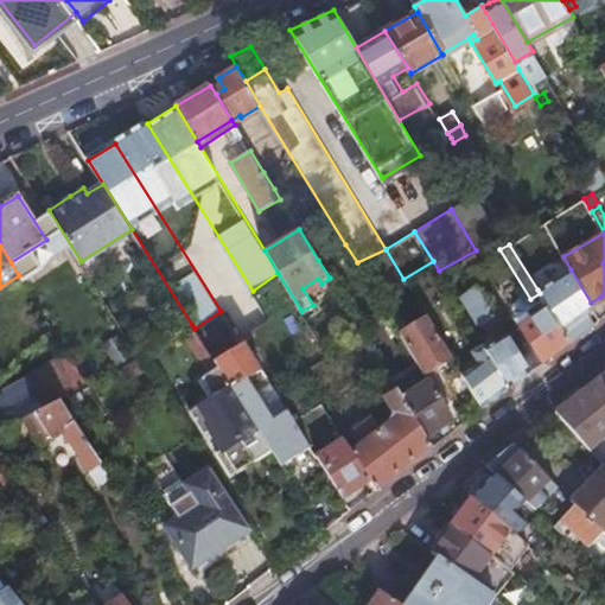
[(571,269),(537,290),(540,293),(548,306),(570,339),(592,322),(586,312),(593,306),(591,303),(571,269)]
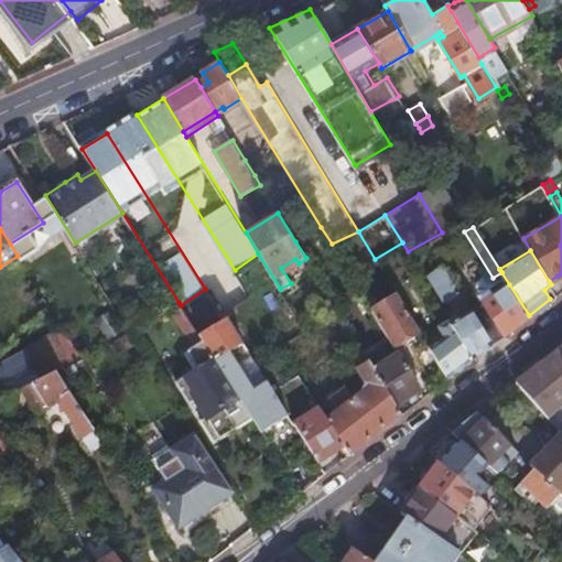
[(461,292),(443,265),(429,272),(446,301),(461,292)]
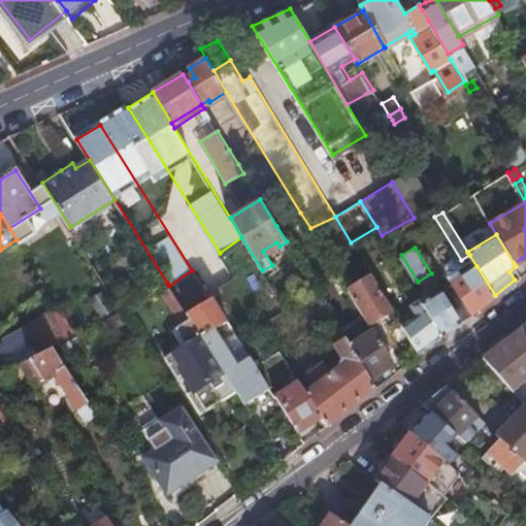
[(495,295),(477,266),(453,281),(472,313),(495,295)]
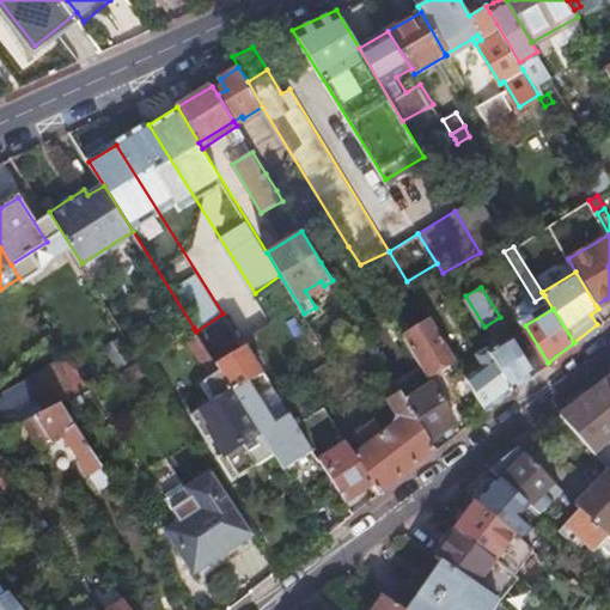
[(489,349),(469,316),(458,322),(483,363),(464,374),(486,409),(501,398),(512,389),(493,359),(493,355),(489,349)]
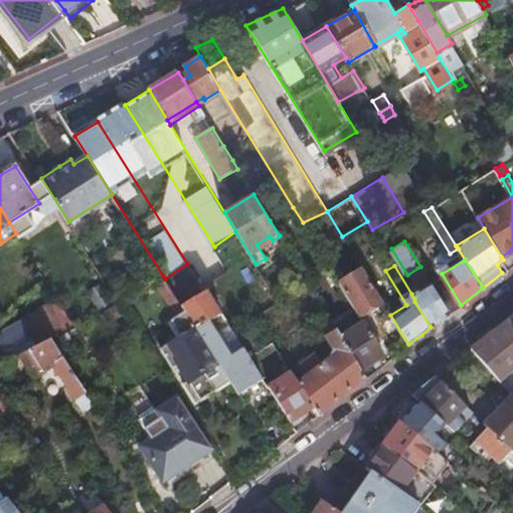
[(362,268),(339,282),(353,305),(361,318),(369,313),(366,309),(381,301),(362,268)]
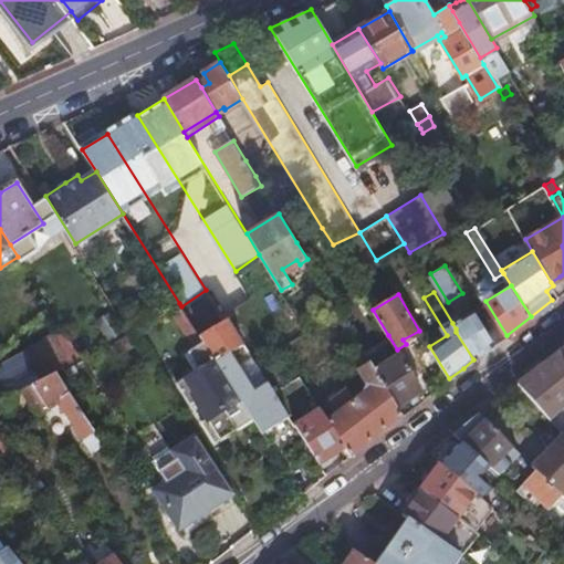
[(472,311),(452,323),(456,329),(456,332),(473,359),(486,351),(493,345),(472,311)]
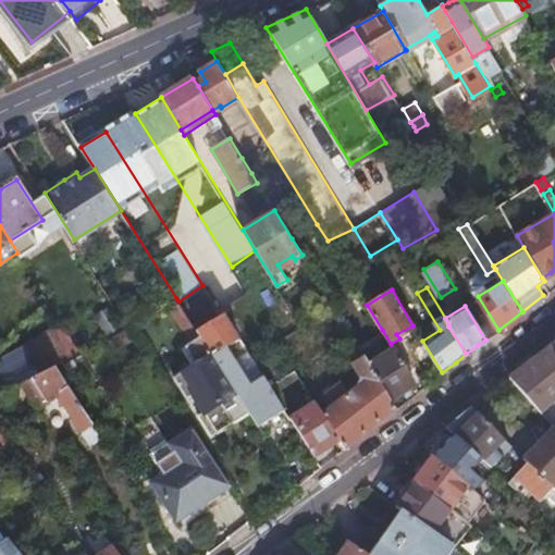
[(225,311),(196,330),(200,336),(234,391),(260,432),(271,426),(267,418),(285,407),(264,373),(250,382),(227,345),(241,336),(225,311)]
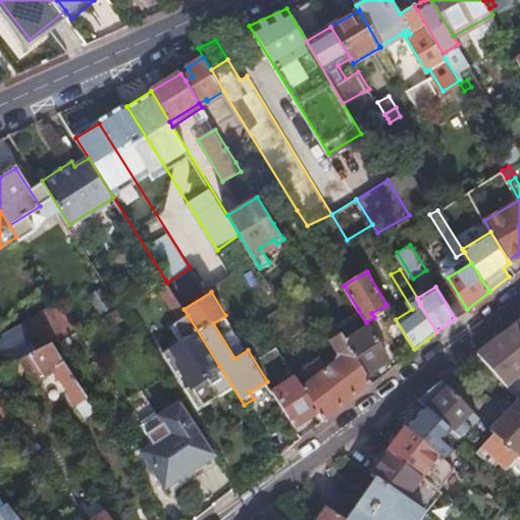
[(0,332),(0,359),(4,366),(20,358),(51,344),(76,330),(60,305),(0,332)]
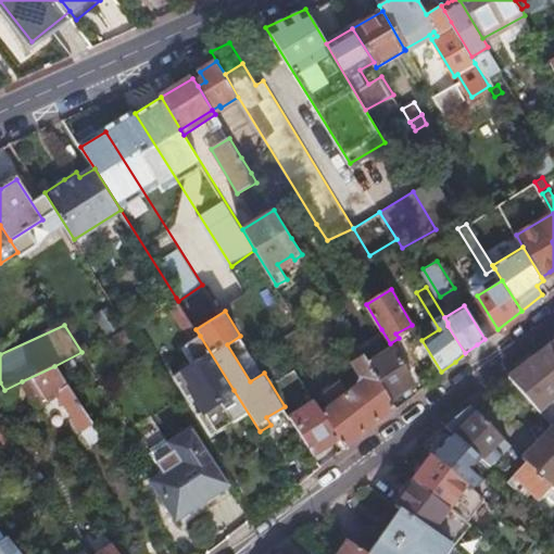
[(357,344),(363,355),(389,399),(414,382),(390,343),(381,329),(357,344)]
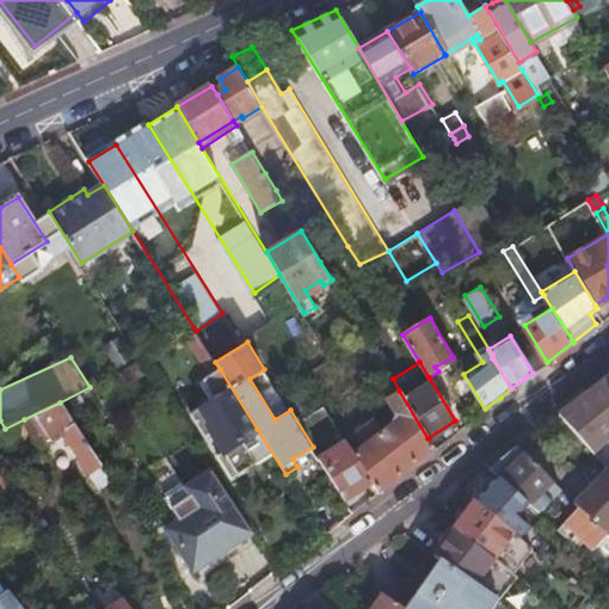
[(257,429),(220,369),(207,377),(220,398),(196,412),(200,419),(204,416),(226,449),(219,454),(231,474),(253,460),(240,440),(257,429)]
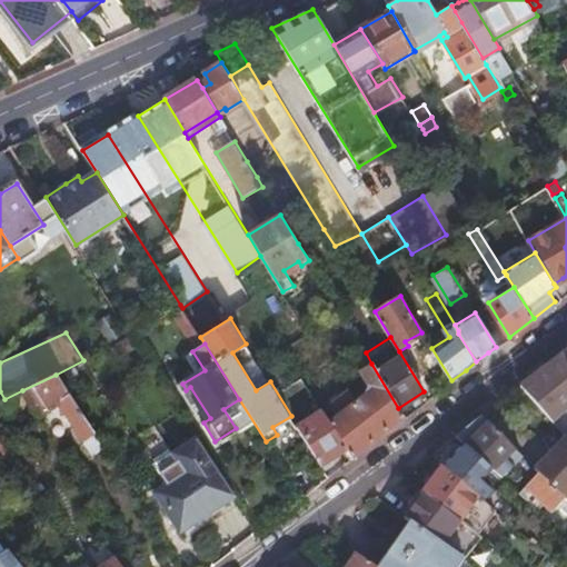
[(533,376),(523,384),(554,420),(559,416),(566,409),(566,359),(560,352),(531,375),(533,376)]
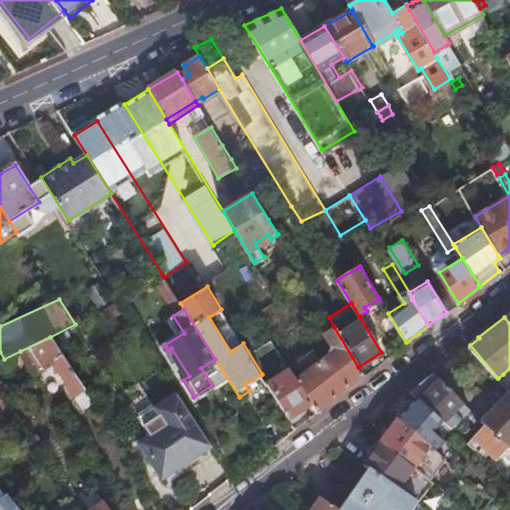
[(358,367),(334,327),(324,333),(332,347),(330,355),(322,361),(314,350),(300,361),(308,372),(297,379),(312,403),(317,410),(342,391),(363,375),(358,367)]
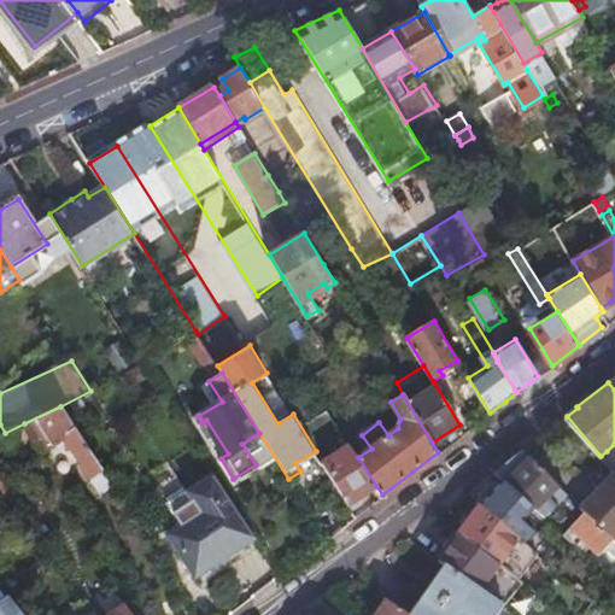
[(60,406),(24,423),(31,433),(42,450),(63,437),(100,492),(112,484),(60,406)]
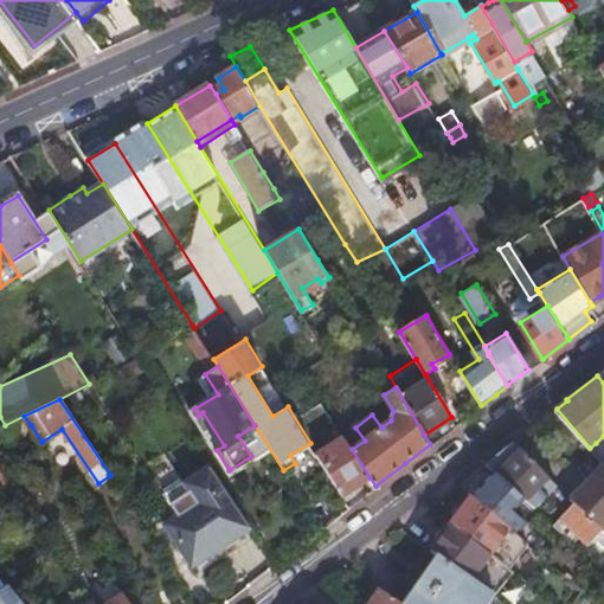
[(5,425),(6,425),(12,435),(31,425),(24,416),(5,425)]
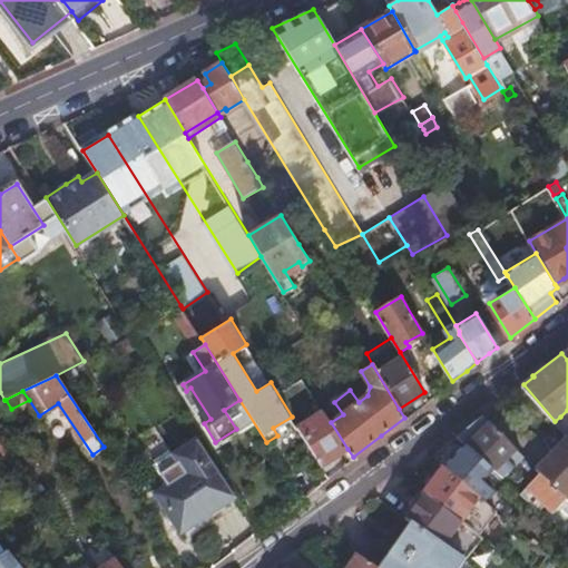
[(331,422),(323,410),(299,427),(322,464),(348,449),(331,422)]
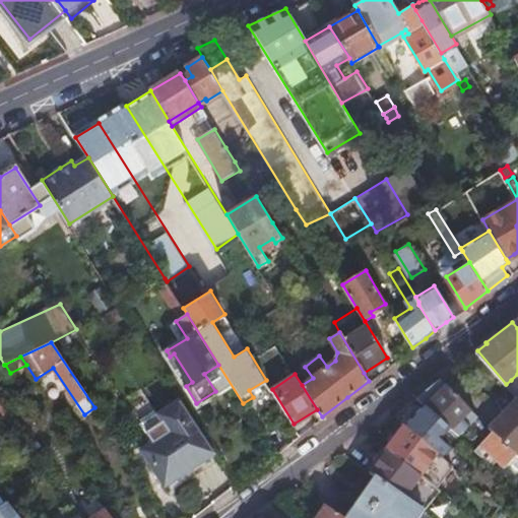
[(478,415),(442,377),(429,387),(417,395),(425,402),(451,427),(458,434),(470,424),(478,415)]
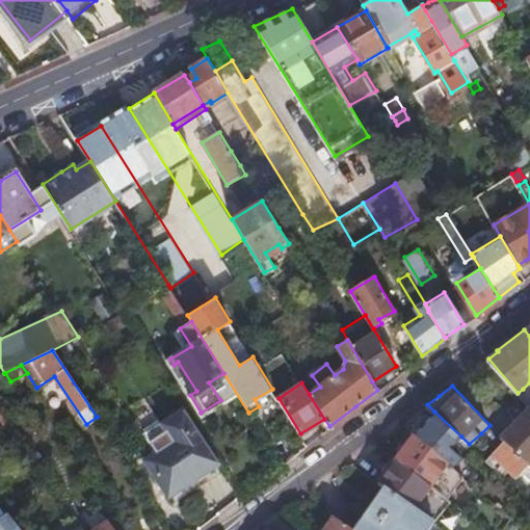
[(194,484),(222,467),(219,462),(184,407),(162,422),(160,420),(143,431),(156,451),(143,458),(168,496),(192,480),(194,484)]
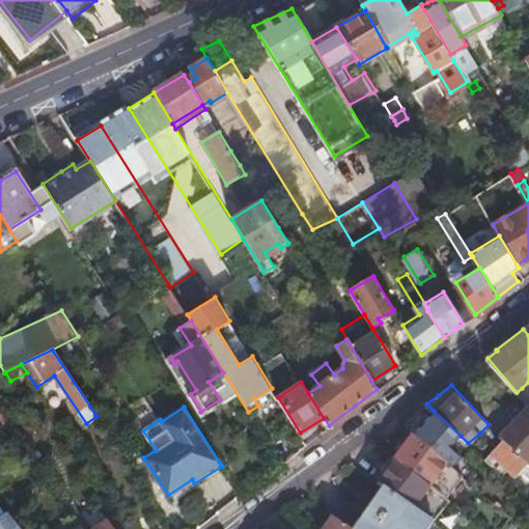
[(528,409),(501,436),(501,437),(503,439),(528,465),(528,409)]
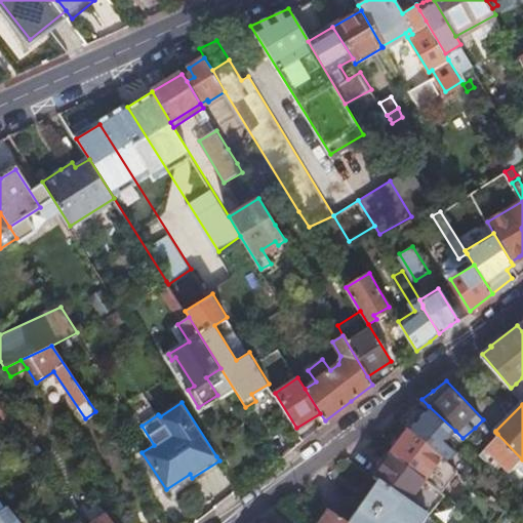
[(455,431),(429,406),(423,412),(418,409),(403,425),(448,463),(455,453),(443,443),(455,431)]
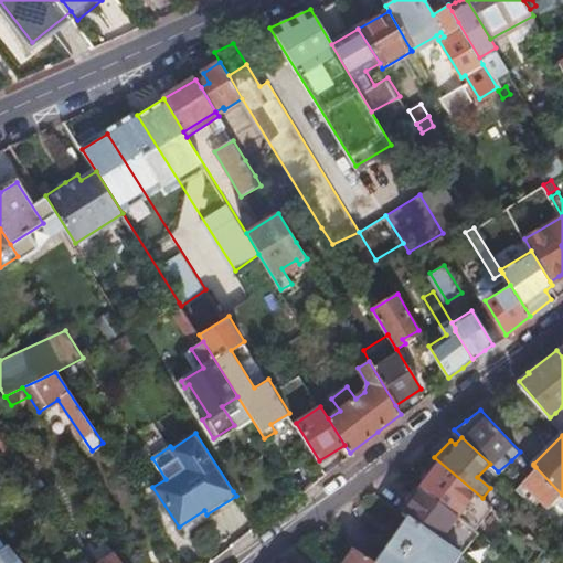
[(520,452),(511,460),(514,465),(509,470),(520,477),(533,465),(533,464),(520,452)]
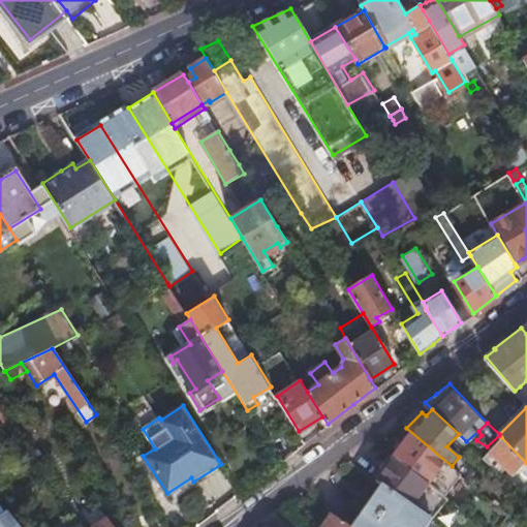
[(398,448),(393,455),(445,495),(462,474),(452,466),(406,428),(393,445),(398,448)]
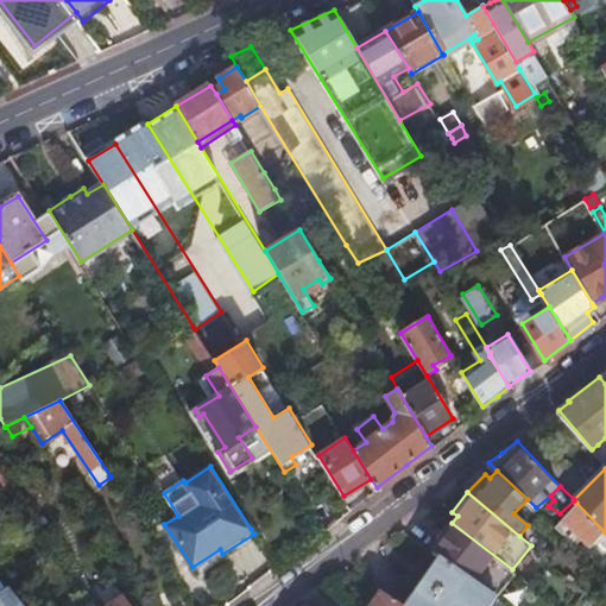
[(605,532),(576,503),(554,524),(574,544),(582,536),(591,544),(598,537),(605,545),(605,532)]
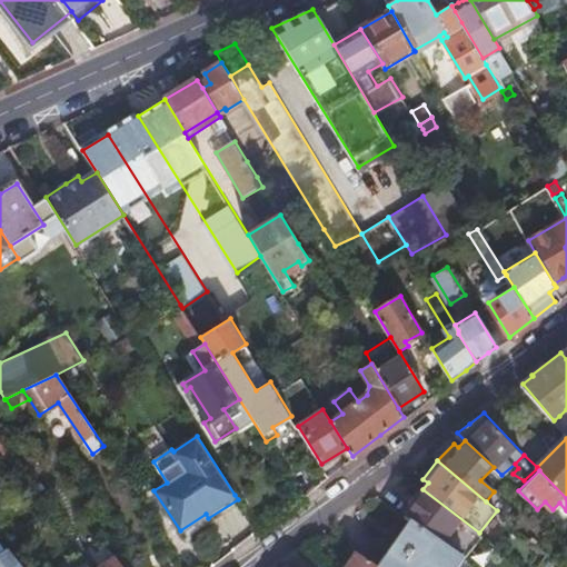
[(410,518),(466,558),(483,536),(479,533),(423,489),(413,504),(408,499),(400,511),(405,514),(410,518)]
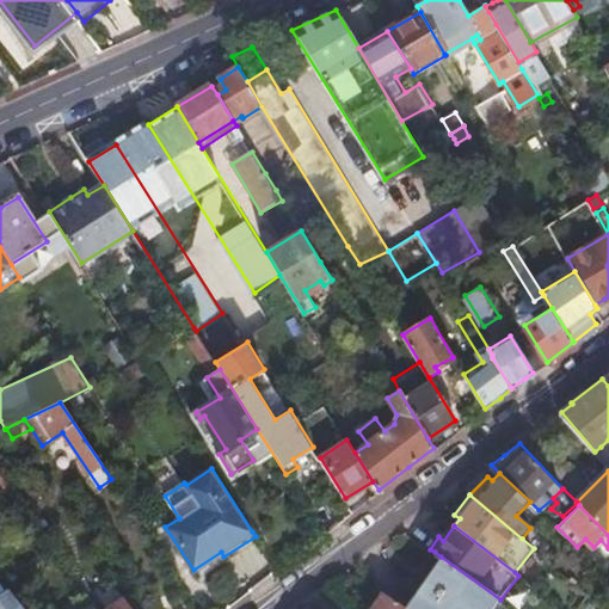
[(514,608),(500,600),(441,557),(404,608),(514,608)]
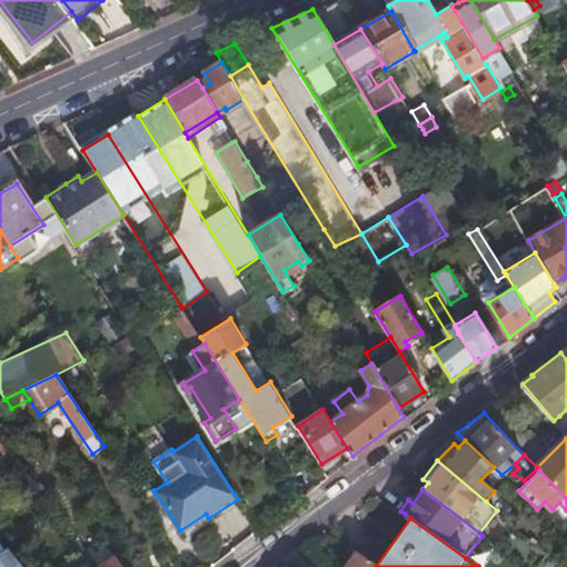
[(108,546),(86,563),(89,566),(102,566),(117,557),(108,546)]
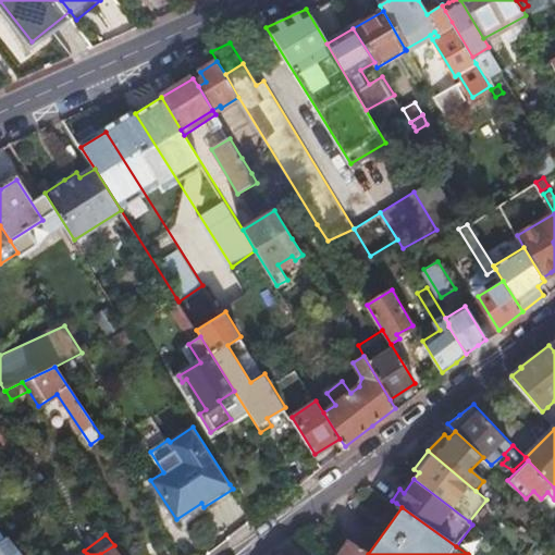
[(337,554),(368,554),(347,541),(337,554)]
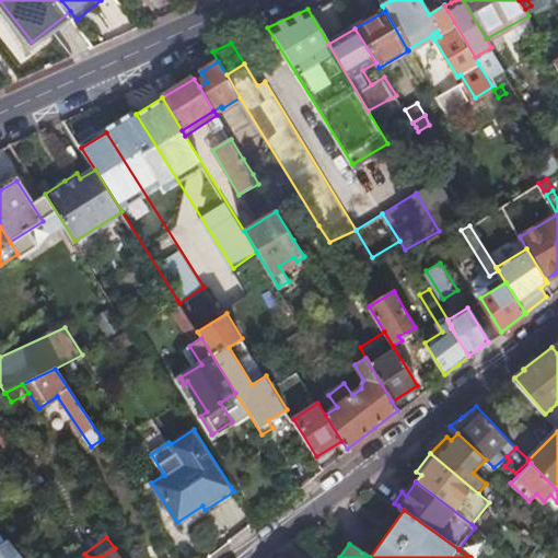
[(21,557),(12,545),(0,554),(0,557),(21,557)]
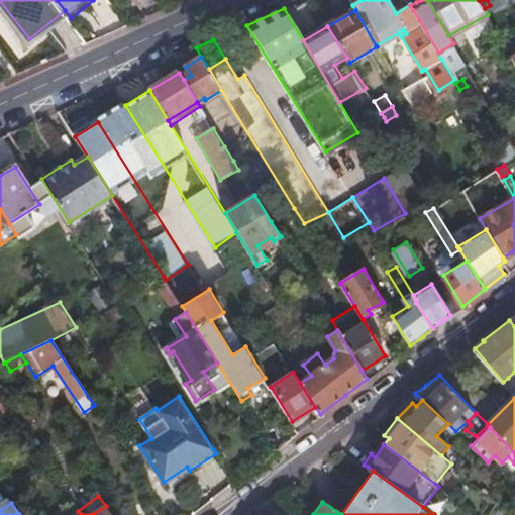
[(138,514),(130,503),(112,514),(138,514)]
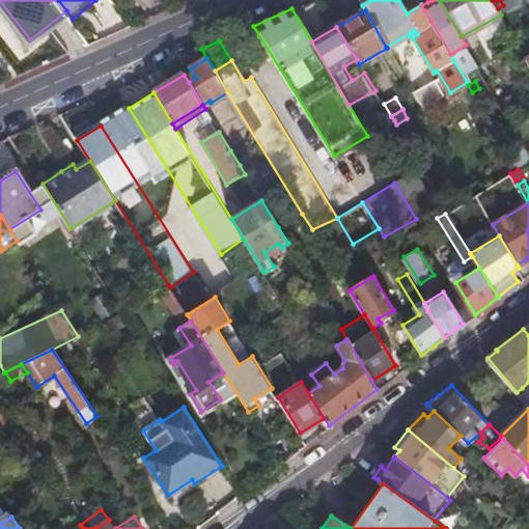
[(114,528),(109,520),(95,528),(114,528)]
